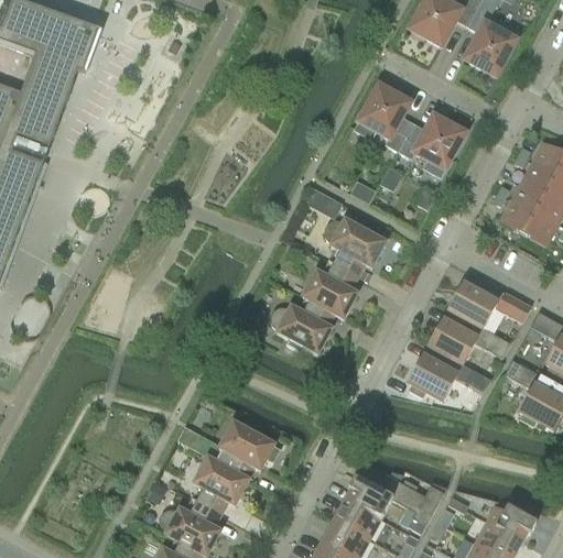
[(0,0),(0,284),(3,285),(49,163),(45,162),(96,24),(29,0),(0,0)]
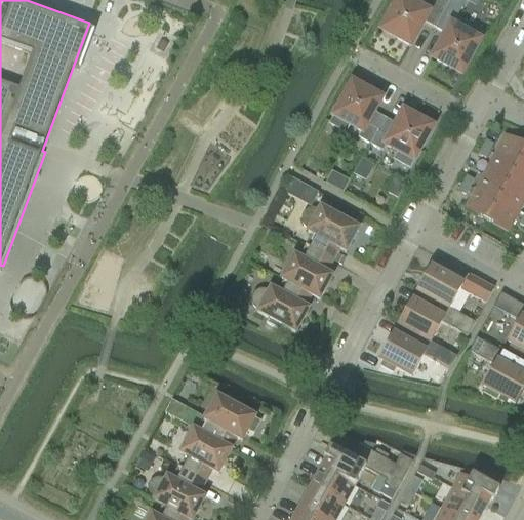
[(435,25),(448,0),(432,0),(428,9),(410,0),(396,0),(383,27),(410,42),(416,30),(424,18),(435,25)]
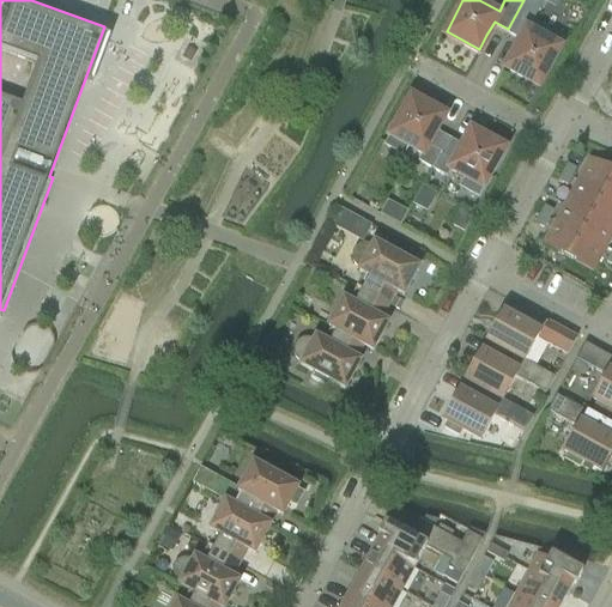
[(523,0),(508,29),(521,36),(514,49),(507,65),(539,83),(559,44),(528,26),(539,6),(528,0),(523,0)]
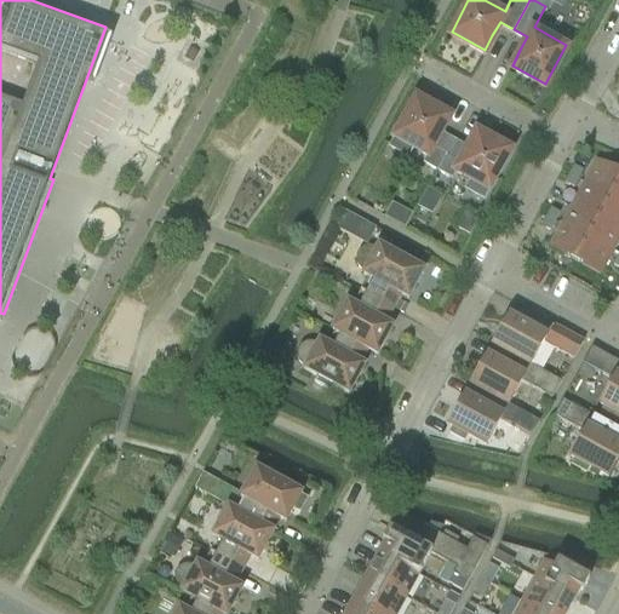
[(557,23),(565,0),(548,0),(542,18),(557,23)]
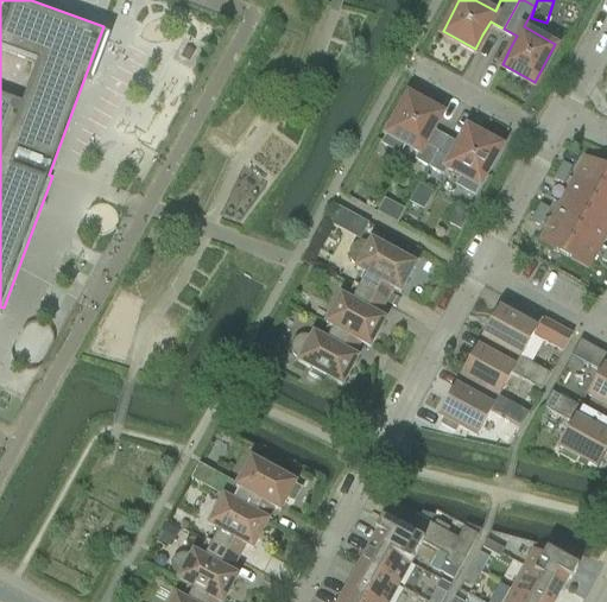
[(429,164),(447,133),(432,126),(441,112),(409,94),(387,132),(387,131),(383,140),(402,151),(406,141),(419,149),(415,156),(429,164)]
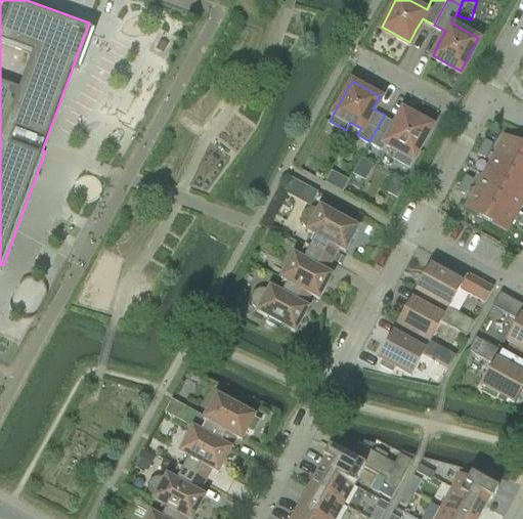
[(396,122),(385,115),(369,141),(382,148),(386,142),(397,148),(393,156),(409,165),(415,158),(412,157),(431,124),(403,109),(396,122)]
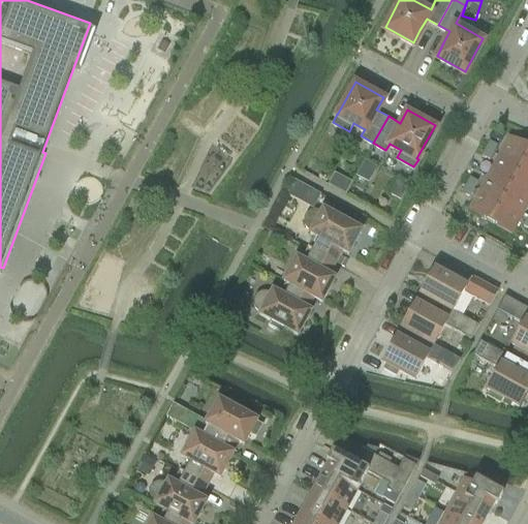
[(520,164),(527,150),(527,144),(509,134),(499,153),(520,164)]
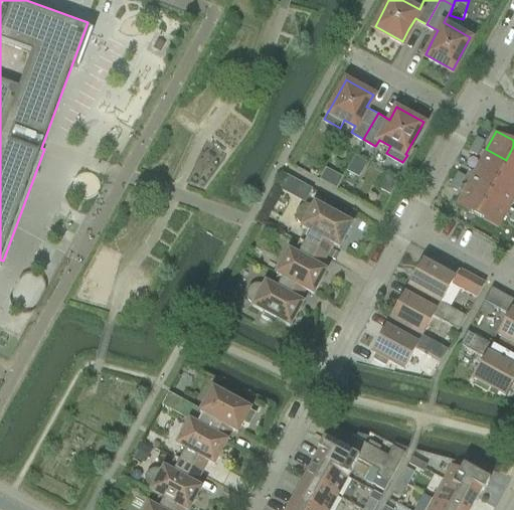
[(481,146),(485,139),(484,138),(477,135),(473,142),(481,146)]
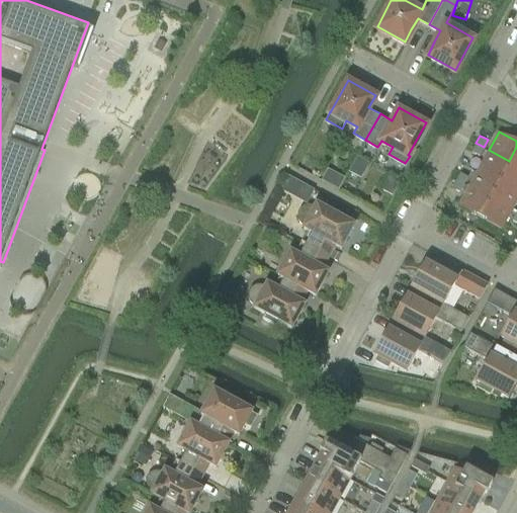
[(480,153),(484,147),(476,143),(472,150),(480,154),(480,153)]
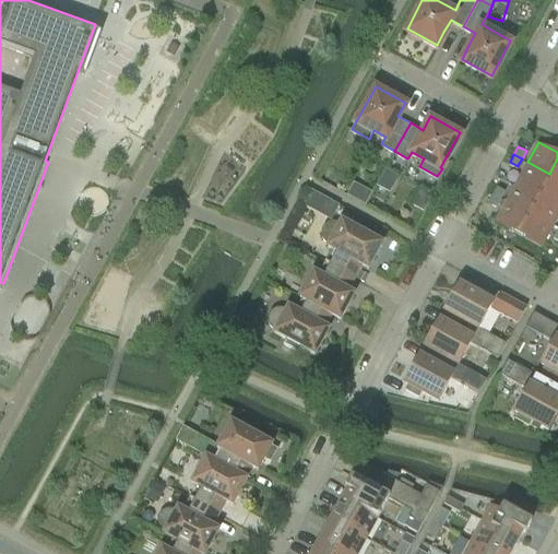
[(549,174),(527,162),(517,180),(539,193),(549,174)]
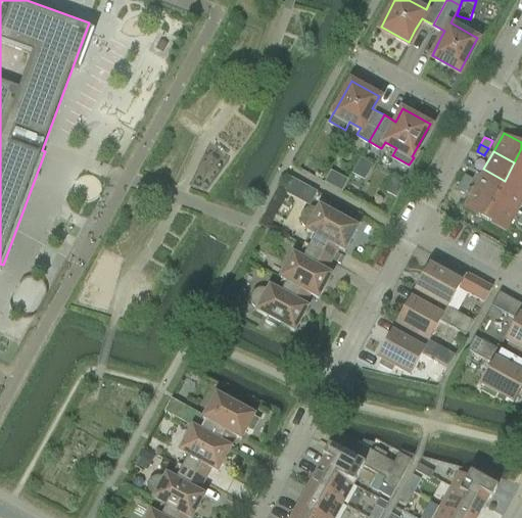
[(365,178),(374,162),(362,155),(353,171),(365,178)]
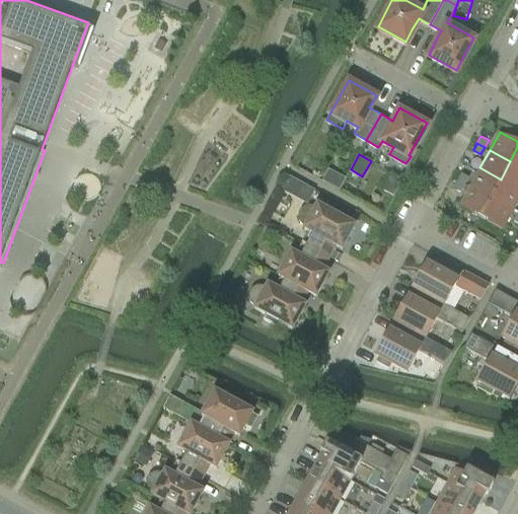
[(517,165),(510,161),(501,179),(517,188),(517,165)]
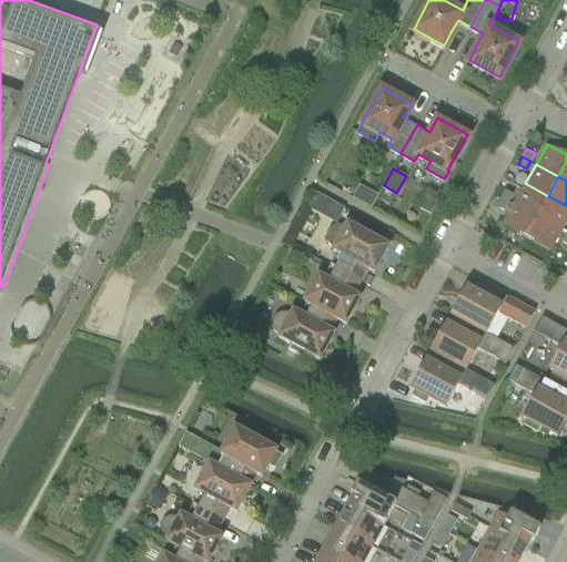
[(356,192),(373,201),(378,190),(362,181),(356,192)]
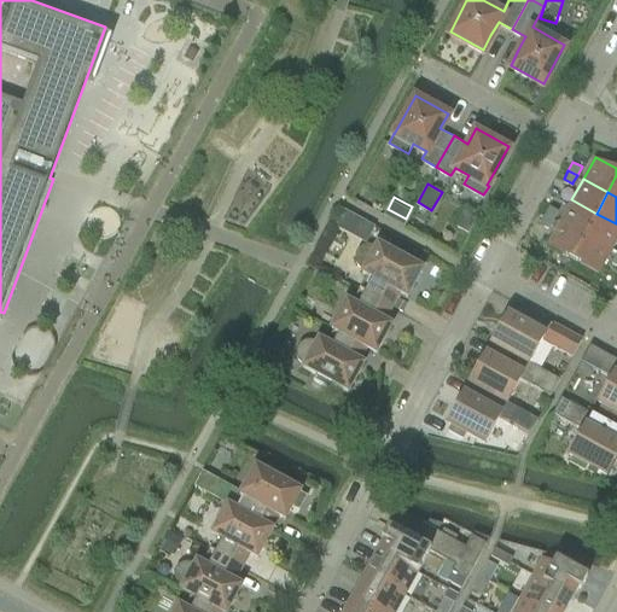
[(597,214),(571,199),(560,220),(585,234),(597,214)]
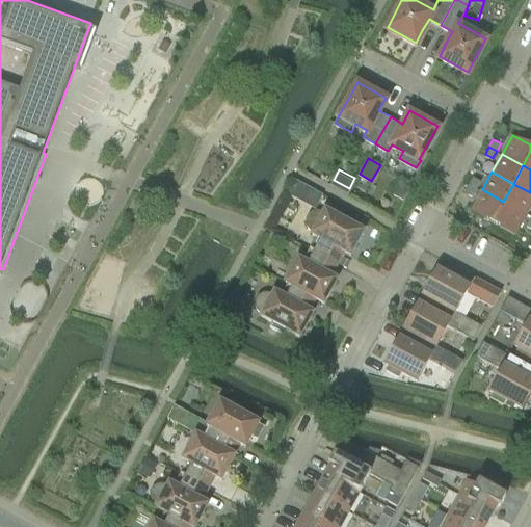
[(477,186),(480,179),(473,175),(469,182),(477,186)]
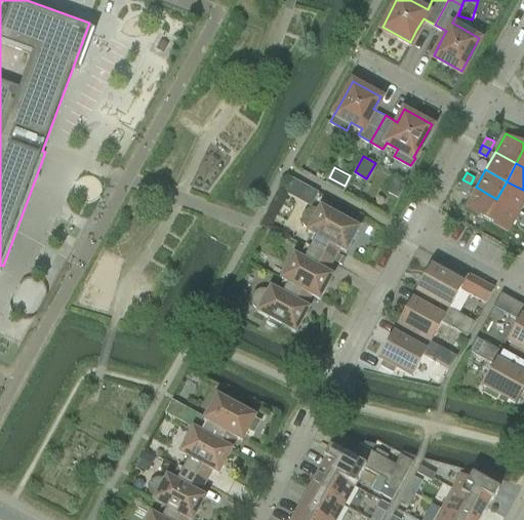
[(298,178),(289,173),(282,189),(291,193),(298,178)]
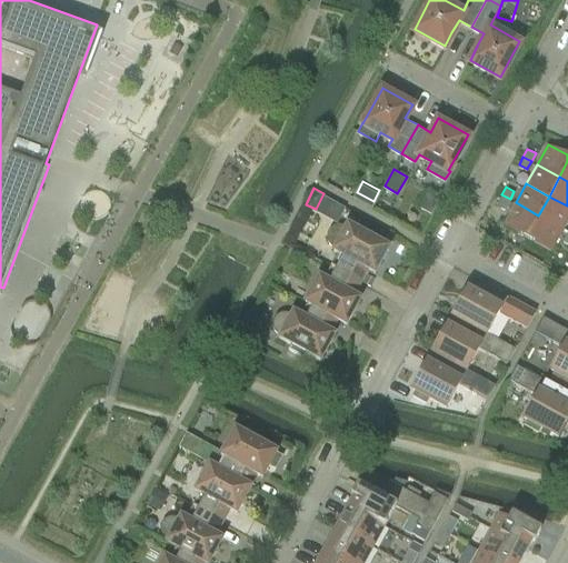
[(501,194),(498,203),(506,207),(510,199),(501,194)]
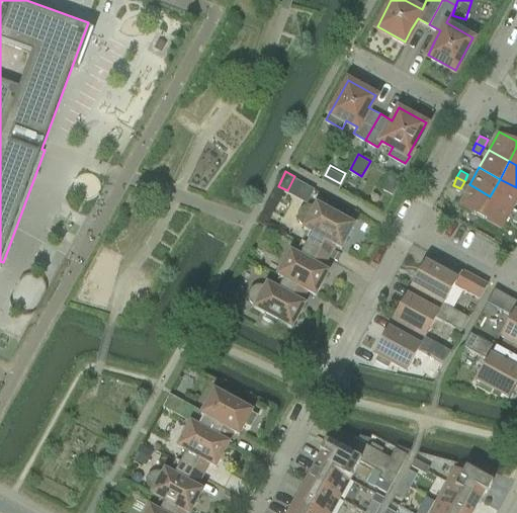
[(516,187),(500,179),(490,196),(511,207),(516,197),(516,187)]
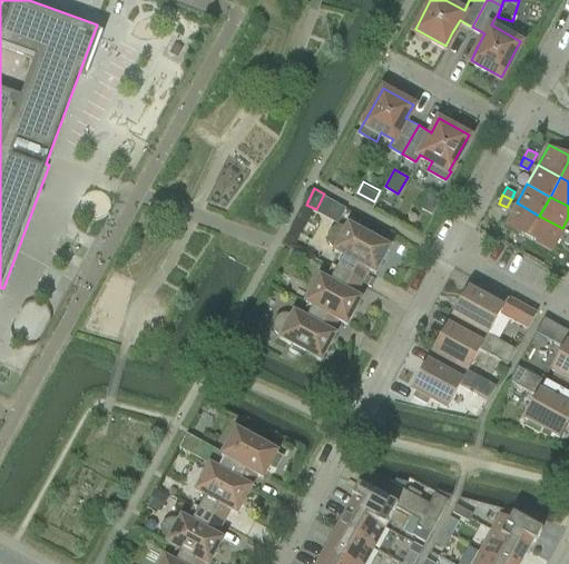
[(539,216),(517,203),(506,223),(529,236),(539,216)]
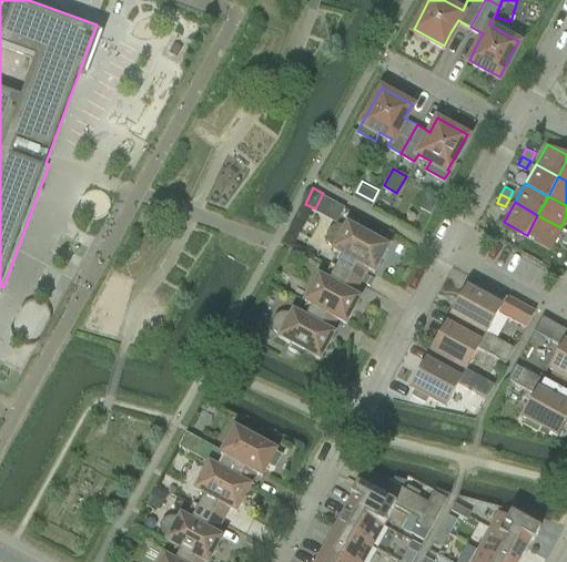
[(537,215),(527,235),(549,247),(560,227),(537,215)]
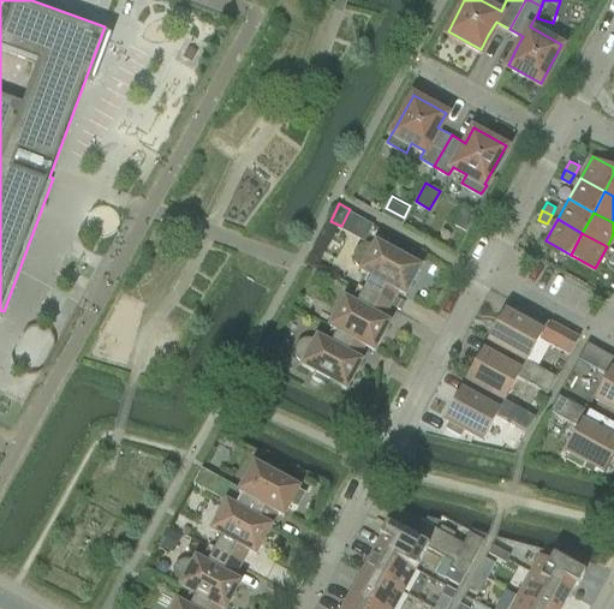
[(358,285),(389,303),(398,288),(405,292),(421,264),(405,256),(409,251),(392,242),(388,248),(376,240),(375,243),(373,242),(369,240),(367,240),(363,240),(359,243),(357,245),(356,248),(355,252),(355,255),(356,258),(358,262),(362,266),(361,268),(365,270),(358,285)]
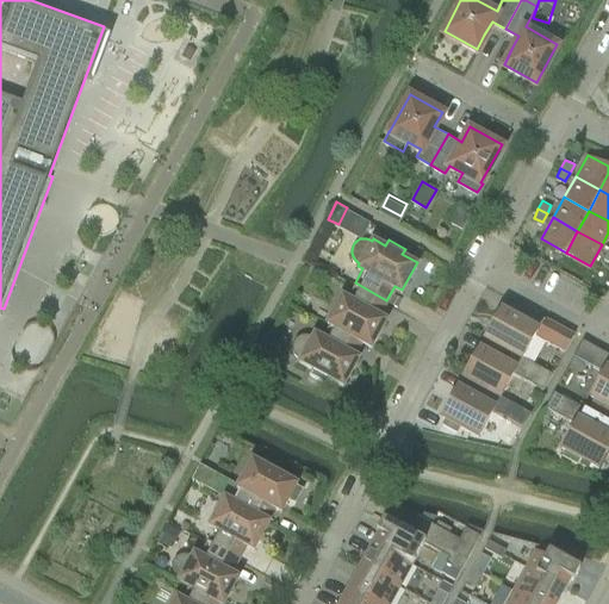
[(386,300),(355,282),(347,297),(342,293),(327,322),(329,323),(361,340),(371,346),(386,318),(379,313),(386,300)]
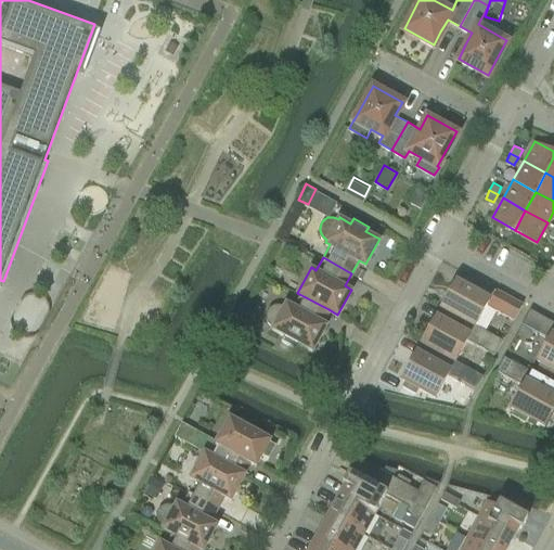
[(475,324),(476,323),(487,303),(514,318),(523,303),(478,279),(472,290),(455,281),(441,306),(458,316),(475,324)]
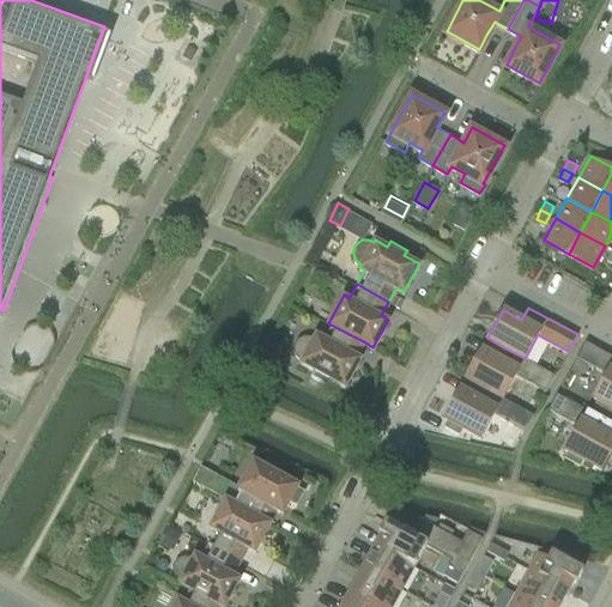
[(363,341),(331,325),(323,338),(316,334),(315,337),(313,335),(310,334),(306,334),(302,335),(298,338),(296,341),(296,344),(295,347),(296,351),(298,354),(301,357),(302,358),(301,362),(345,386),(361,358),(356,356),(363,341)]
